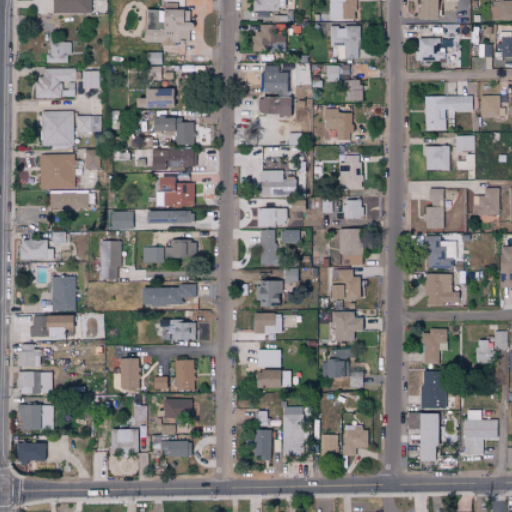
[(253,0),(254,10),(278,11),(278,0),(253,0)]
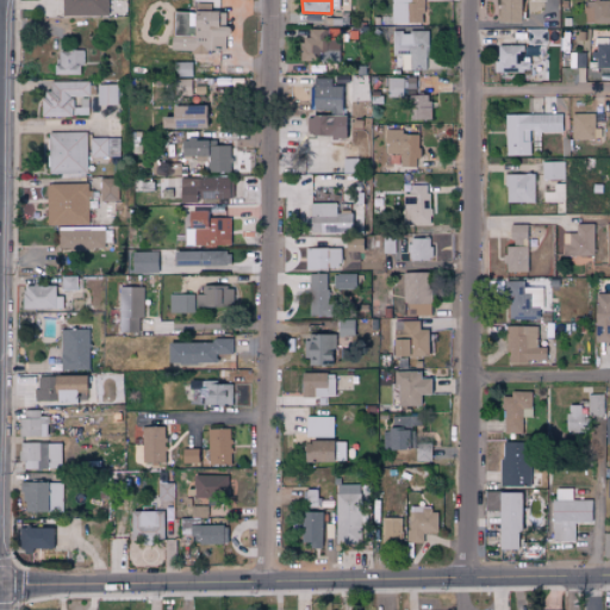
[(422,0),(391,0),(391,23),(422,23),(422,0)]
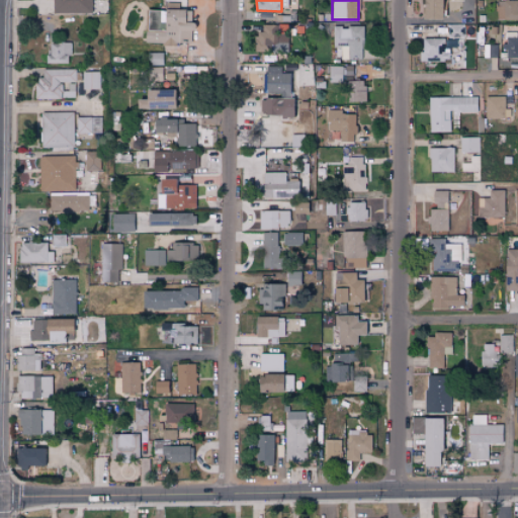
[(441,19),(441,0),(422,0),(422,18),(441,19)]
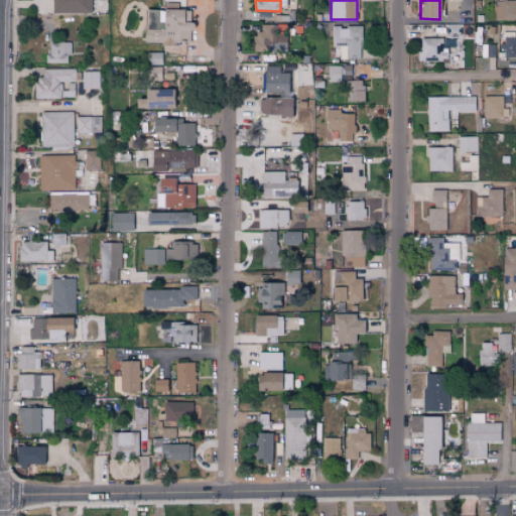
[(515,0),(495,1),(496,20),(515,19),(515,0)]
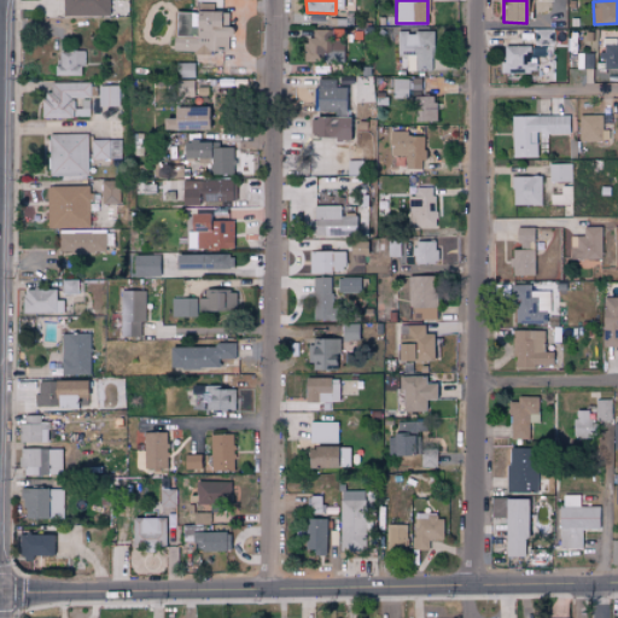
[(172,52),(228,53),(229,28),(217,27),(217,12),(191,12),(191,36),(172,35),(172,52)]
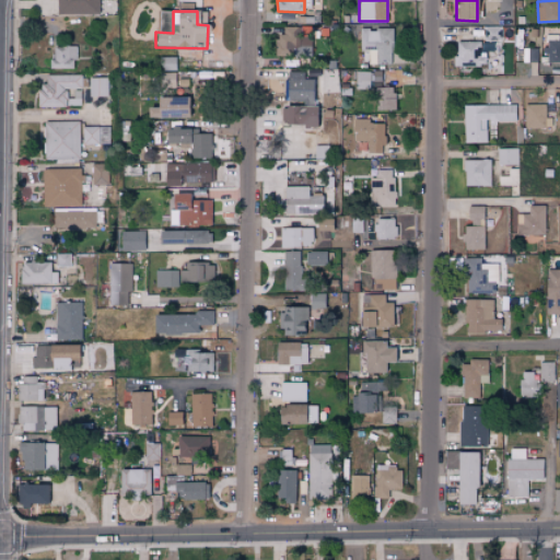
[(273,56),(311,57),(312,27),(282,26),(282,37),(275,37),(273,56)]
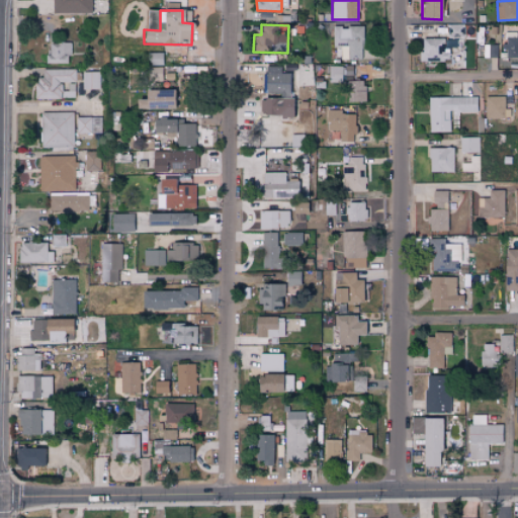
[(362,26),(333,26),(333,48),(340,47),(340,59),(362,59),(362,26)]
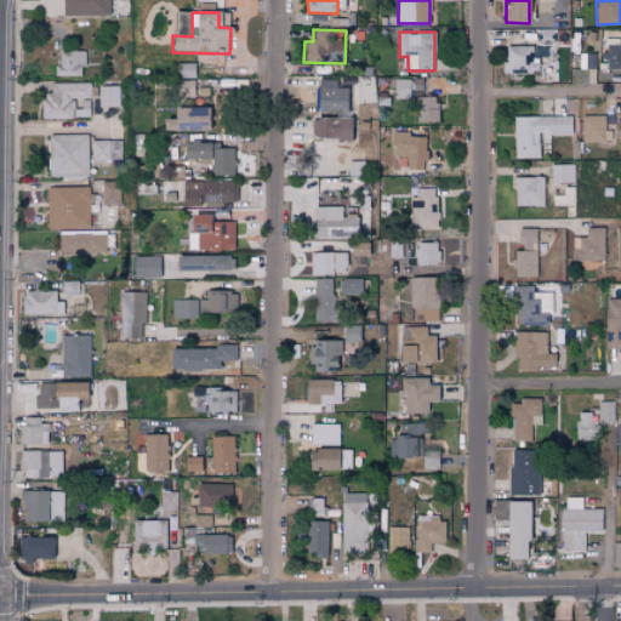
[(620,69),(620,44),(607,45),(607,70),(620,69)]
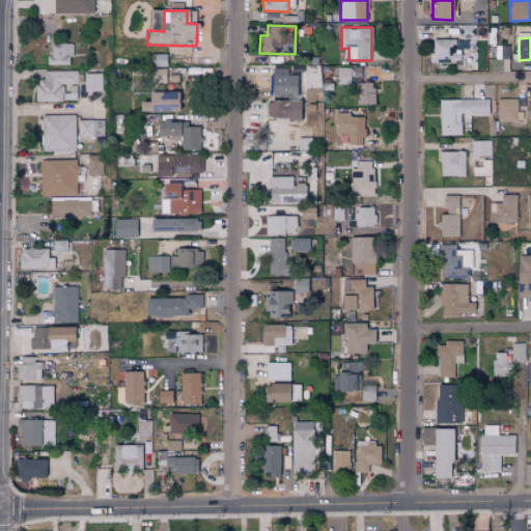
[(431,63),(460,63),(460,39),(431,39),(431,63)]
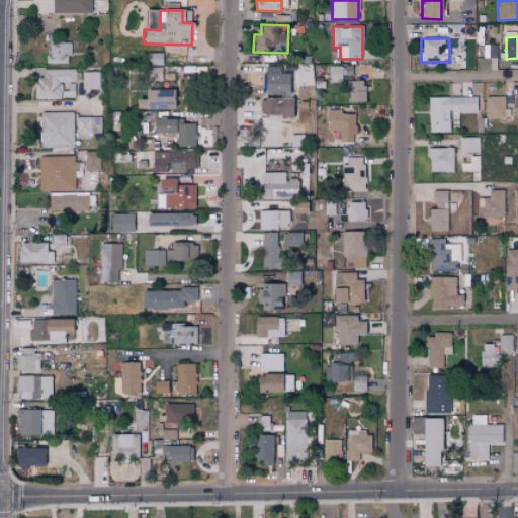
[(47,42),(48,64),(70,63),(70,42),(47,42)]
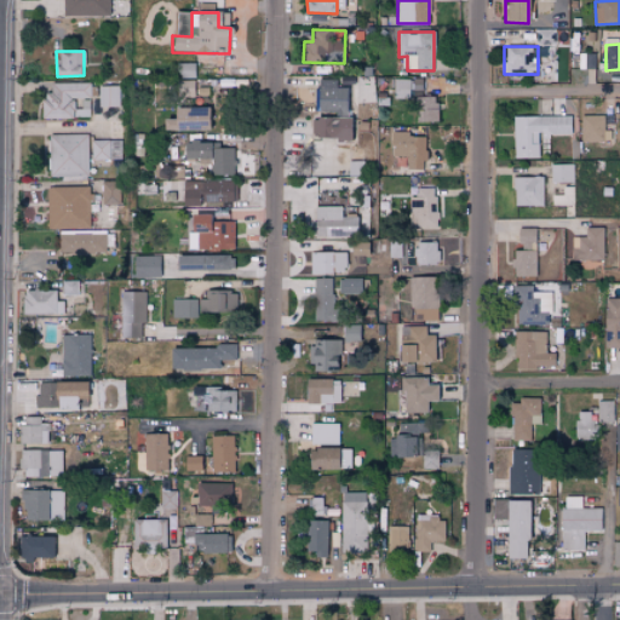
[(394,98),(411,98),(411,79),(394,80),(394,98)]
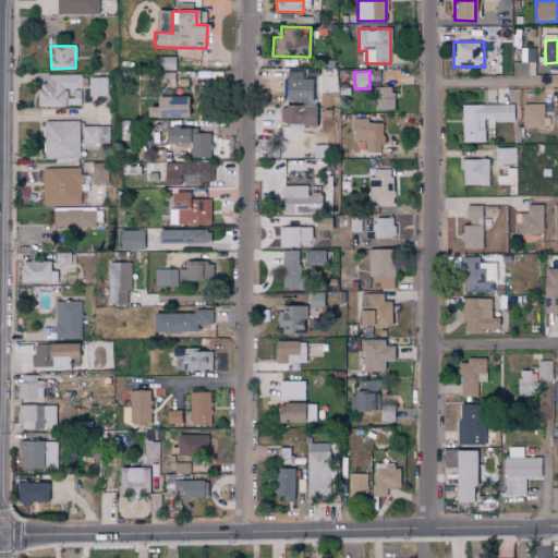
[(159,88),(176,87),(174,72),(158,73),(159,88)]
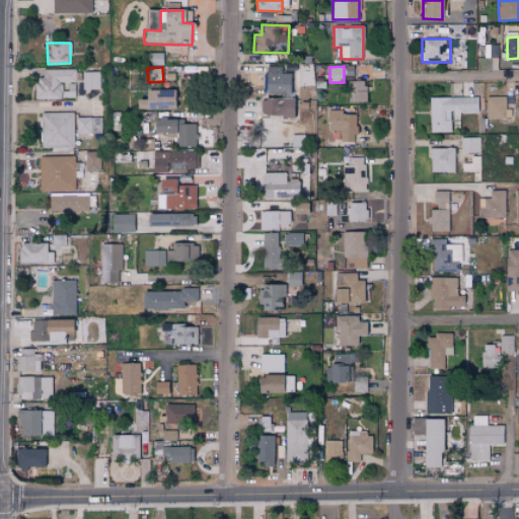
[(289,95),(290,74),(281,73),(281,67),(266,67),(266,94),(289,95)]
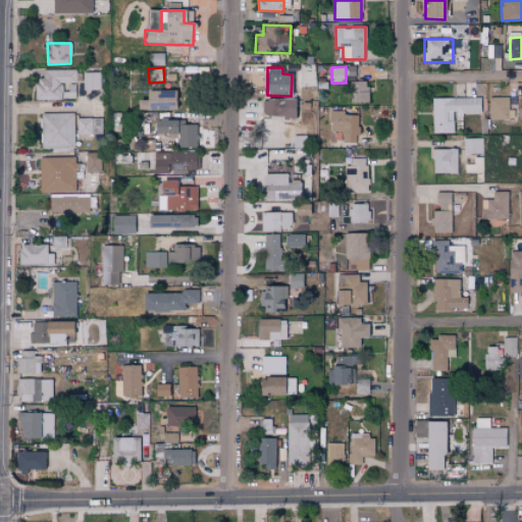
[(76,70),(44,69),(44,79),(37,79),(37,100),(62,100),(62,83),(76,83),(76,70)]
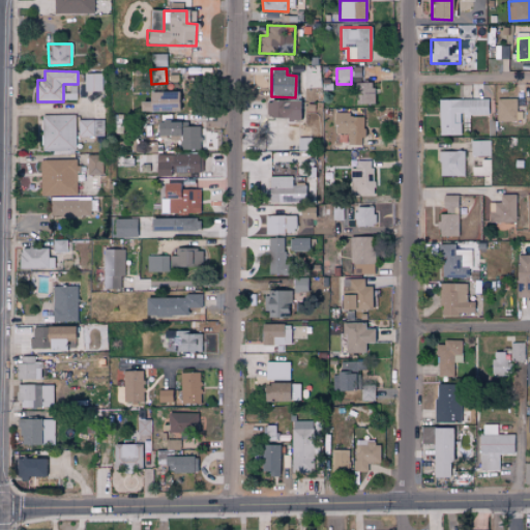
[(84,91),(102,91),(102,74),(85,74),(84,91)]
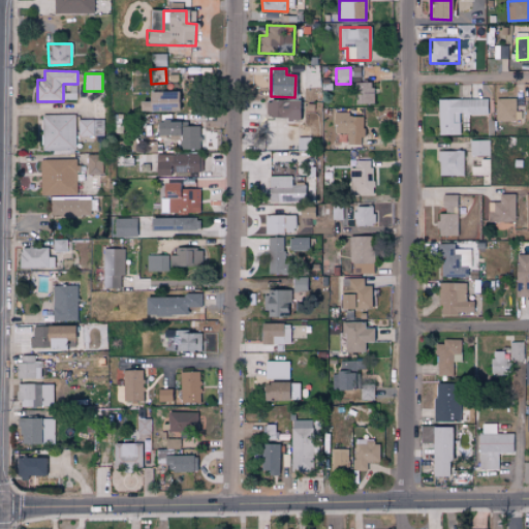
[(373,83),(352,84),(352,105),(373,104),(373,83)]
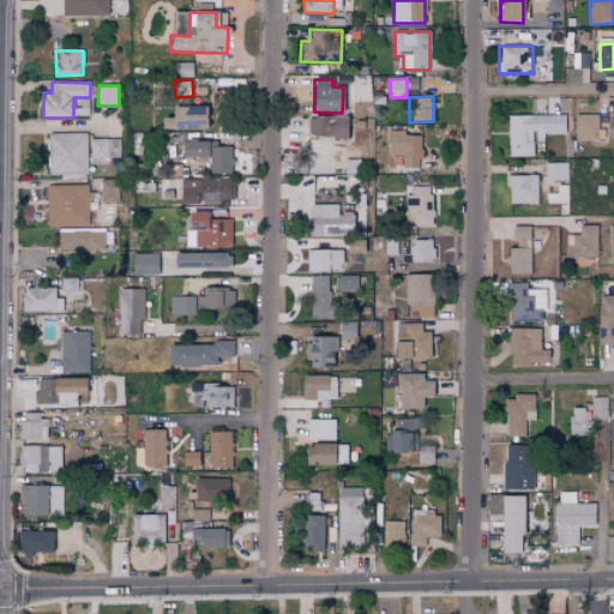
[(90,115),(89,98),(74,98),(74,116),(90,115)]
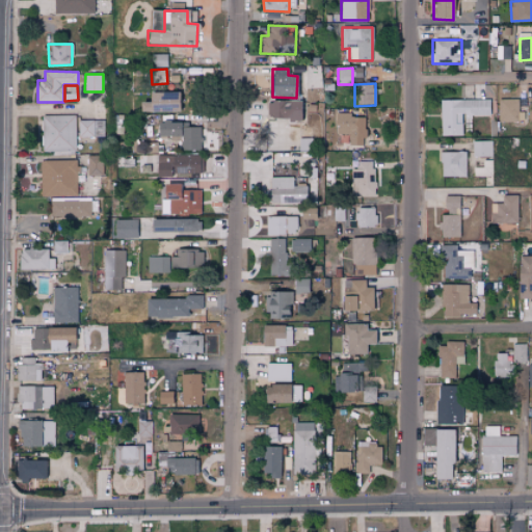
[(178,92),(149,91),(148,102),(138,102),(138,112),(177,112),(178,92)]
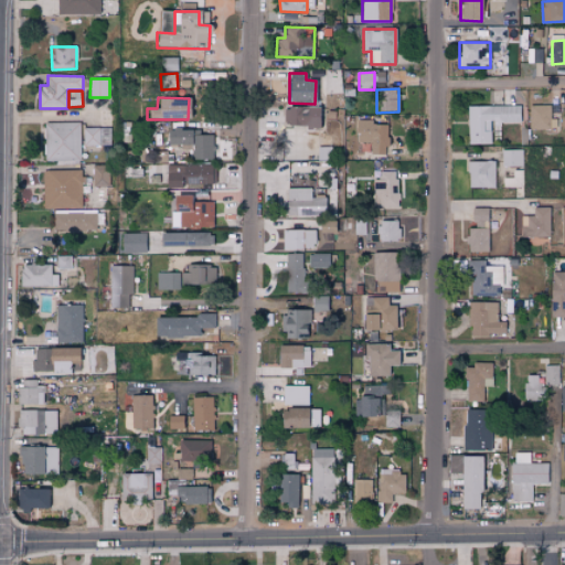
[(552,105),(529,106),(529,130),(556,130),(556,119),(552,119),(552,105)]
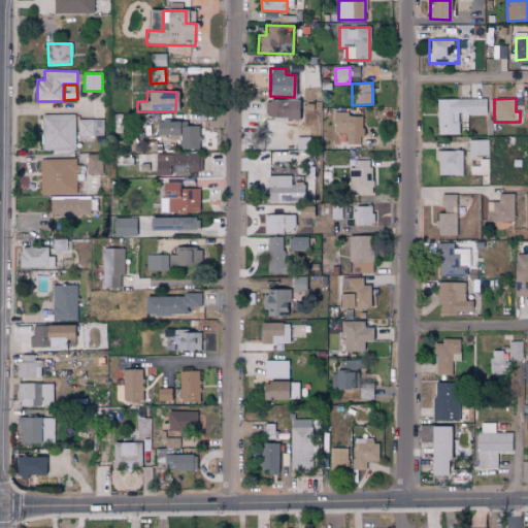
[(437,99),(437,135),(459,135),(459,117),(487,116),(486,99),(437,99)]
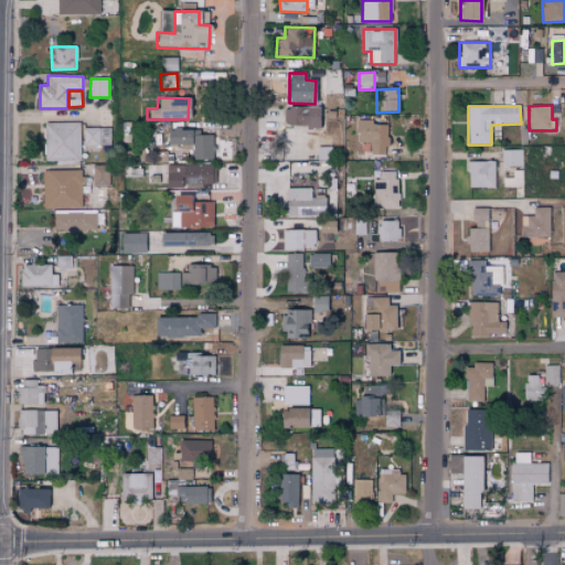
[(318,127),(318,108),(285,107),(284,127),(318,127)]
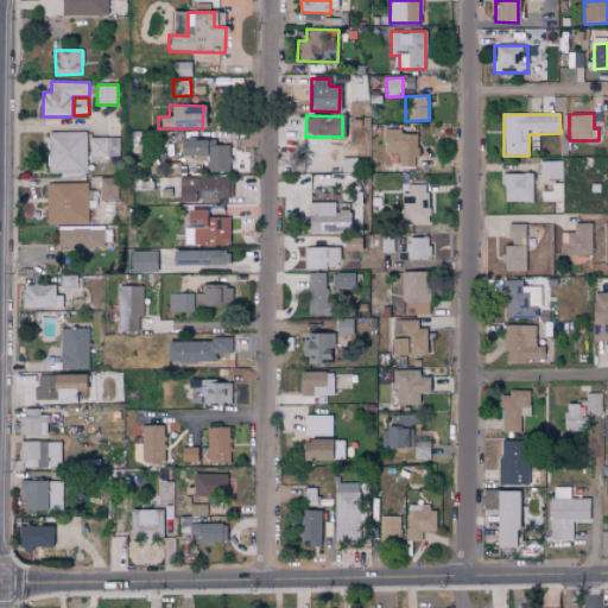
[(417,134),(403,134),(403,130),(384,130),(382,153),(399,154),(398,165),(416,166),(417,134)]
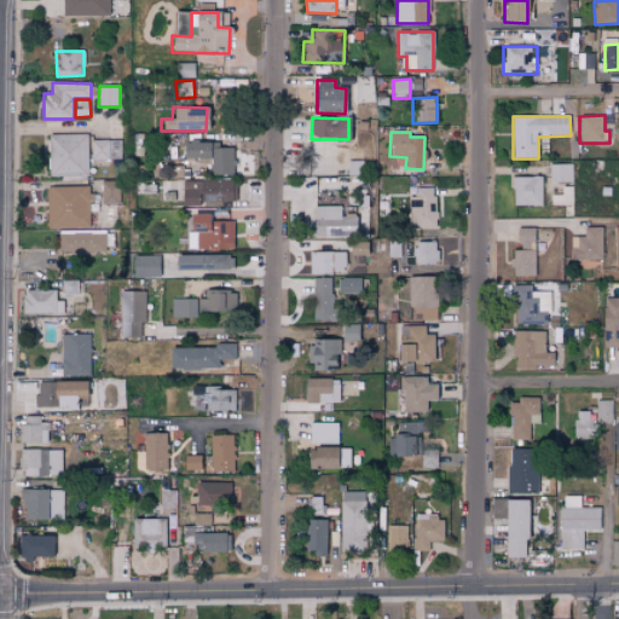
[(48,134),(50,178),(88,178),(87,134),(48,134)]
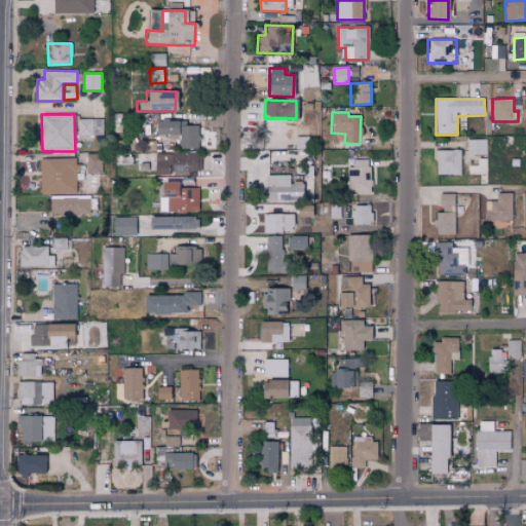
[(78,119),(78,136),(103,135),(103,118),(78,119)]
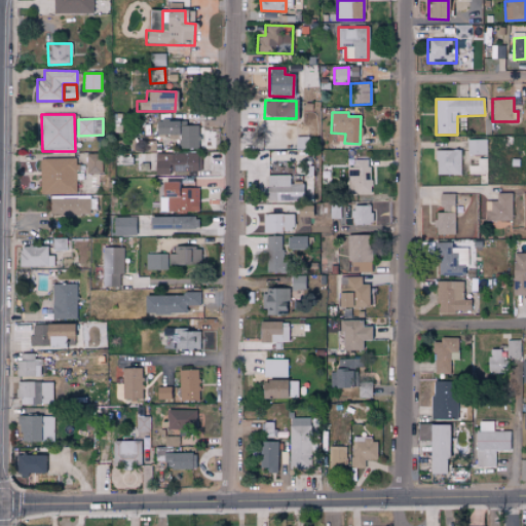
[(198,149),(198,125),(179,125),(179,149),(198,149)]
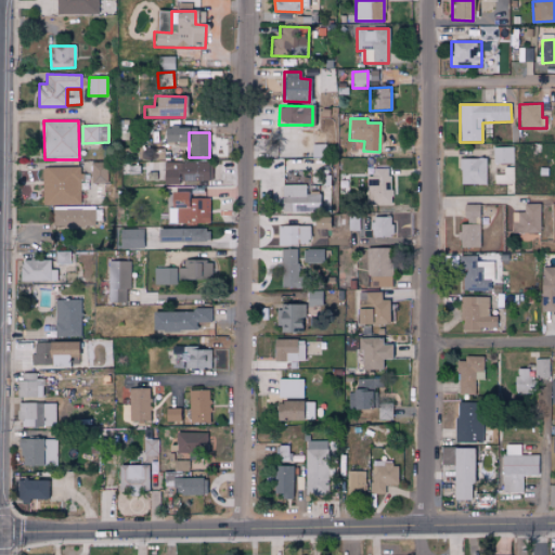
[(513,146),(493,147),(493,163),(513,163),(513,146)]
